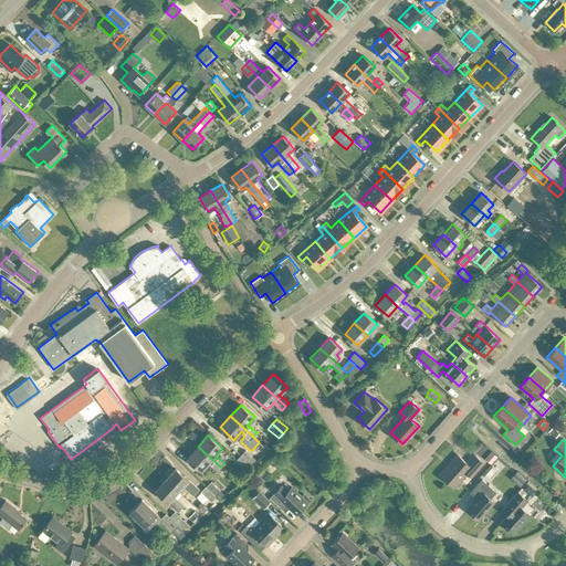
[(217,471),(220,467),(198,447),(187,458),(201,471),(209,462),(212,464),(211,465),(217,471)]
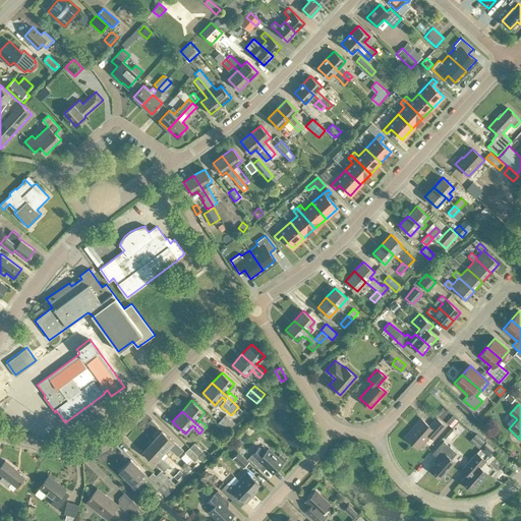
[(221,418),(231,426),(235,422),(225,414),(221,418)]
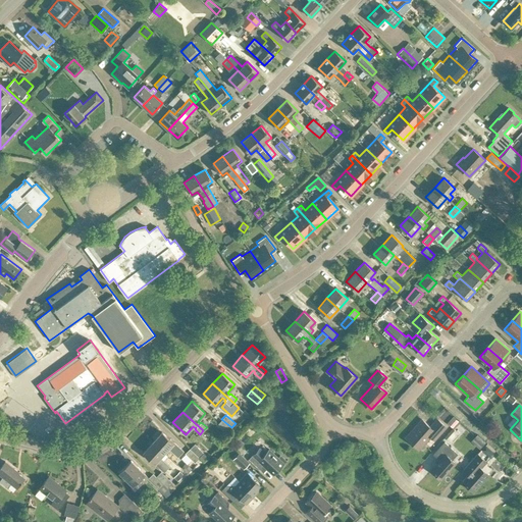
[(459,421),(453,416),(447,422),(453,427),(459,421)]
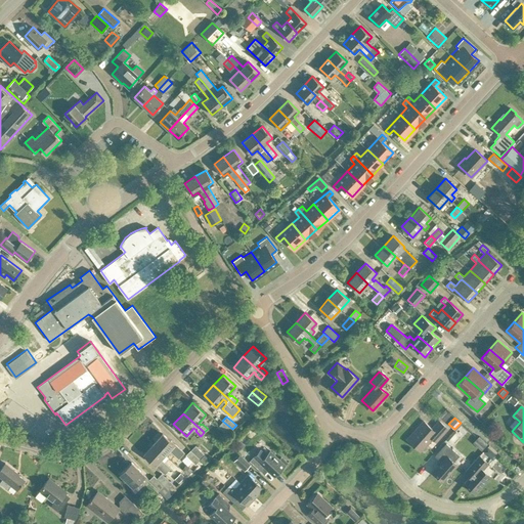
[(228,434),(232,429),(222,421),(218,426),(228,434)]
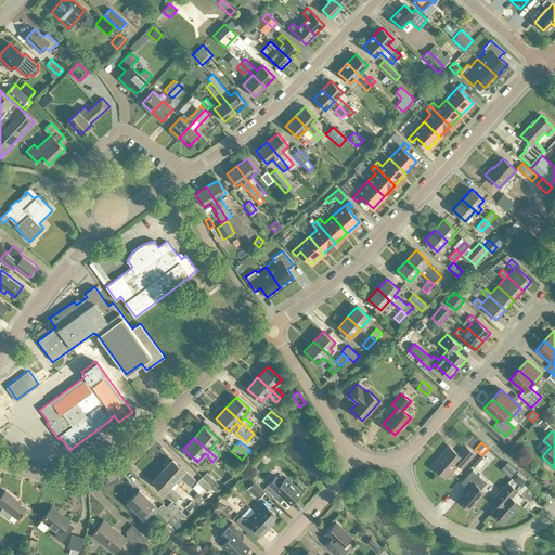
[(474,454),(465,446),(457,453),(448,446),(440,455),(441,455),(431,466),(444,477),(446,476),(447,477),(450,477),(452,474),(452,472),(451,470),(456,464),(462,468),(474,454)]
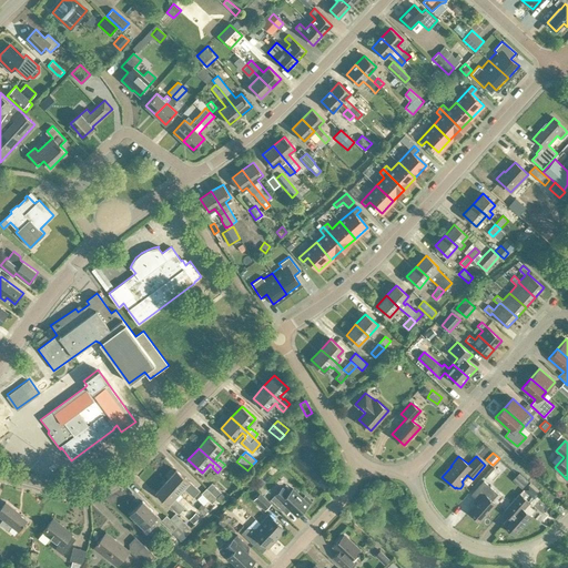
[(499,460),(495,467),(500,472),(505,465),(499,460)]
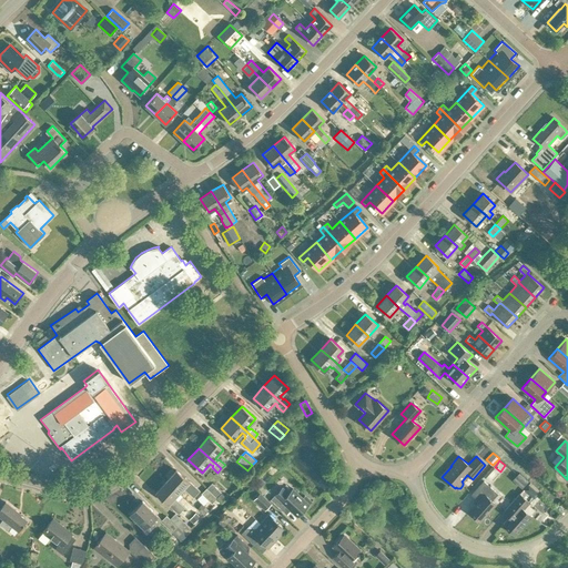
[(165,480),(179,493),(183,487),(193,497),(200,490),(189,480),(188,480),(175,469),(165,480)]
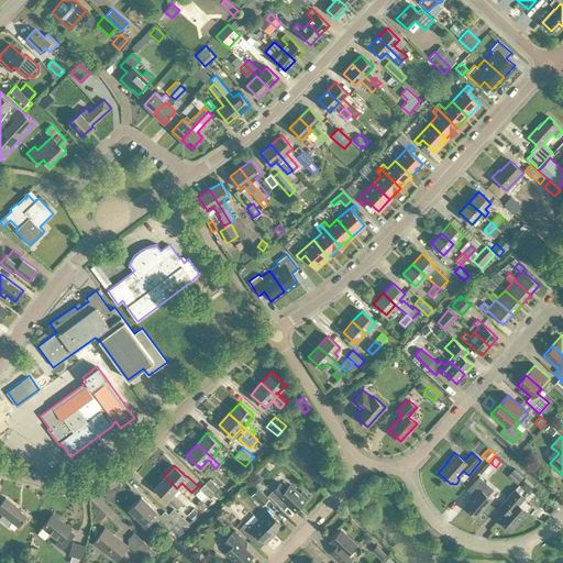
[(257,484),(263,478),(257,472),(251,478),(257,484)]
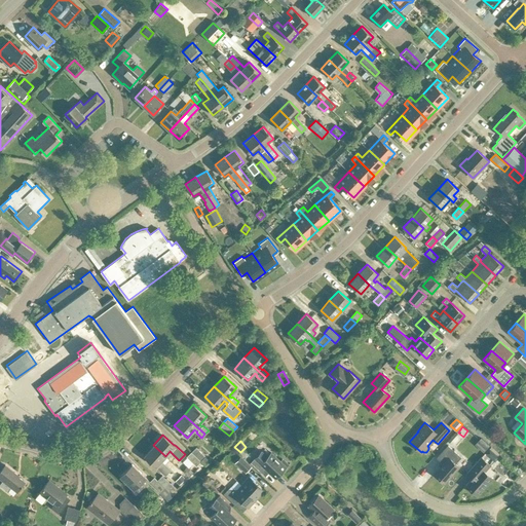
[(161,460),(165,456),(153,445),(144,455),(155,465),(155,466),(165,476),(171,470),(161,460)]
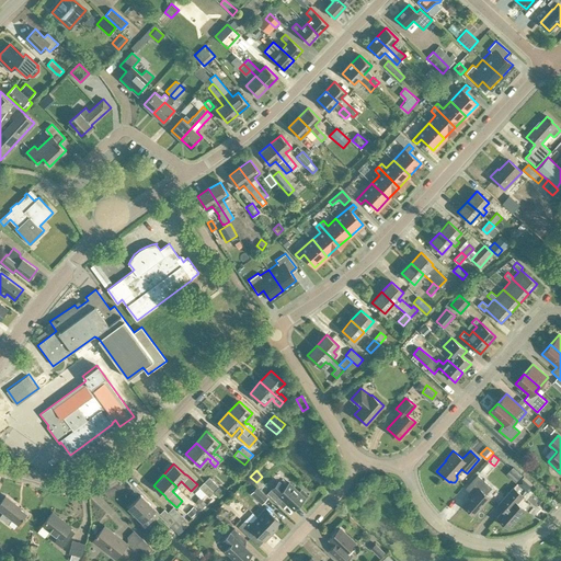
[(474,515),(490,497),(485,494),(492,488),(478,474),(466,488),(472,494),(462,504),(468,510),(467,511),(471,515),(472,514),(474,515)]
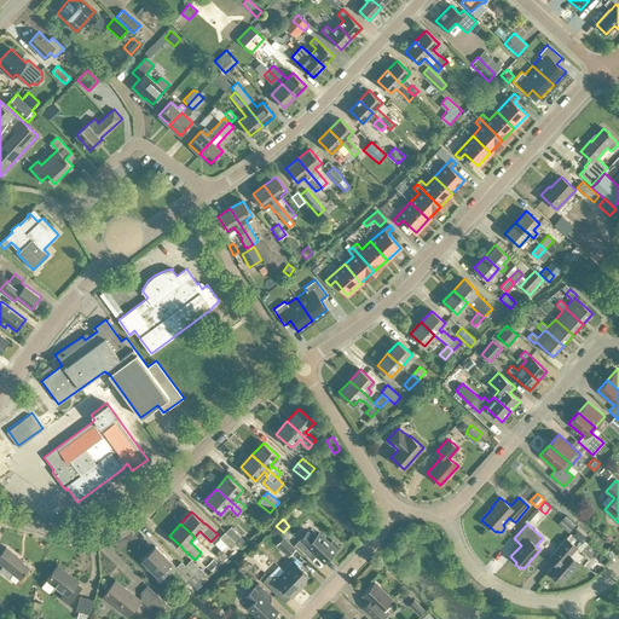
[(247,542),(230,526),(225,531),(236,542),(241,548),(247,542)]
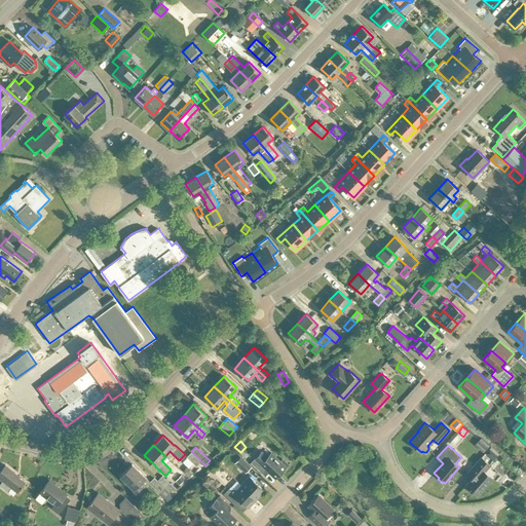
[(492,458),(496,453),(490,447),(485,452),(492,458)]
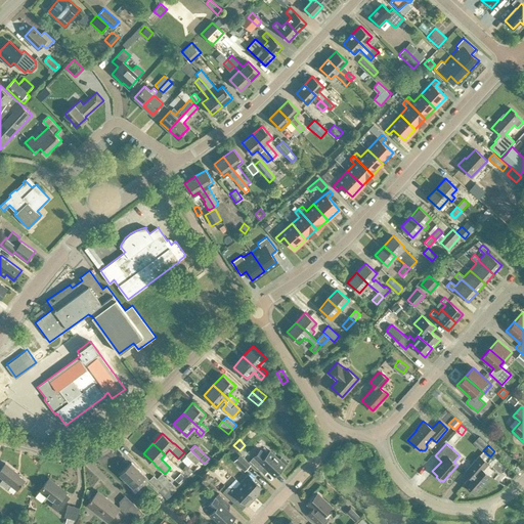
[(195,464),(200,459),(190,449),(185,454),(195,464)]
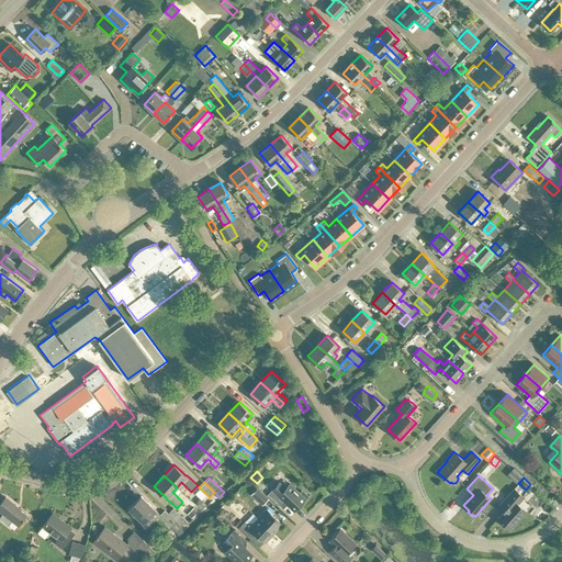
[(284,487),(279,483),(279,482),(268,494),(280,506),(284,501),(294,510),(294,512),(310,495),(307,496),(302,490),(299,493),(289,484),(289,483),(284,487)]
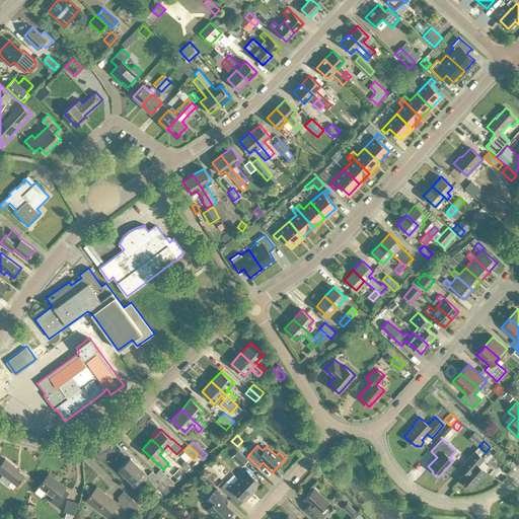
[(242,466),(247,460),(237,450),(231,456),(242,466)]
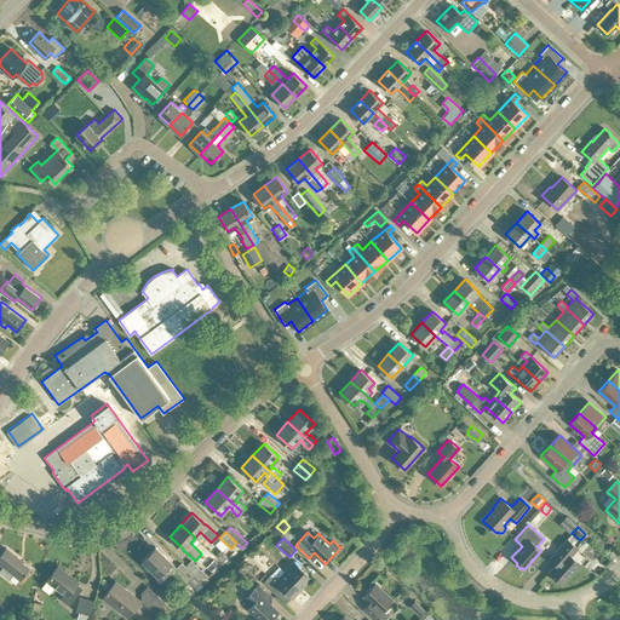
[(562,584),(580,563),(572,556),(578,549),(567,539),(550,558),(556,564),(549,572),(562,584)]
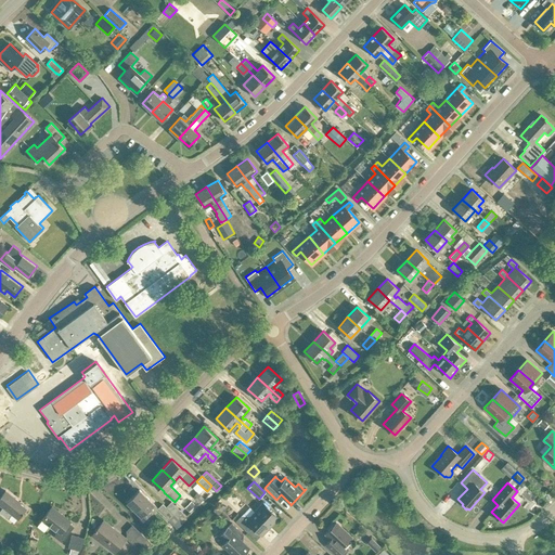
[(23,515),(27,508),(15,499),(5,490),(0,497),(0,504),(2,506),(0,510),(0,512),(8,518),(11,514),(18,519),(22,514),(23,515)]
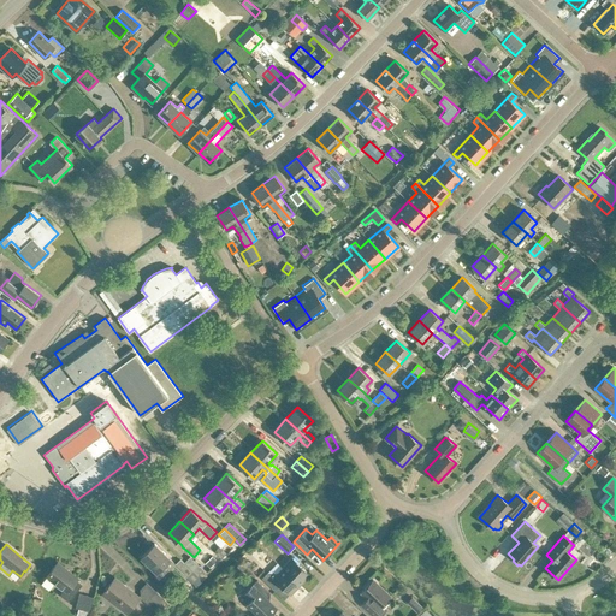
[(193,570),(184,562),(181,558),(176,563),(154,544),(141,557),(157,572),(164,566),(169,570),(175,564),(187,576),(193,570)]
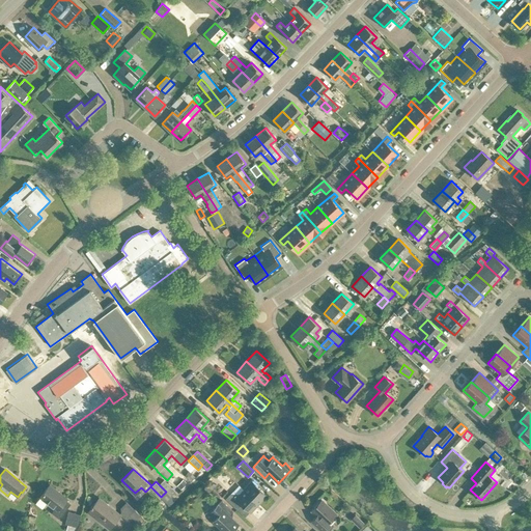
[(159,484),(166,492),(170,496),(175,491),(164,479),(159,484)]
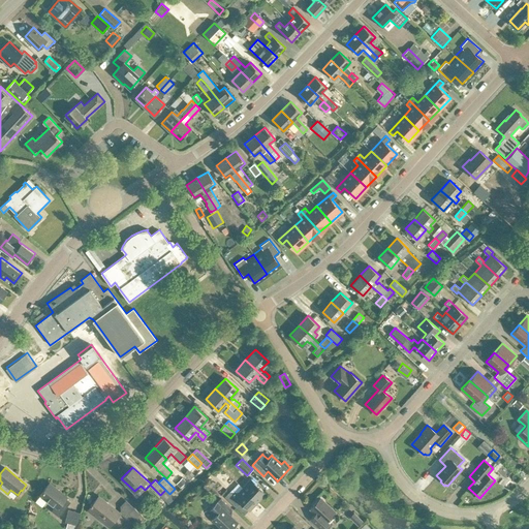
[(215,483),(210,478),(206,483),(212,487),(215,483)]
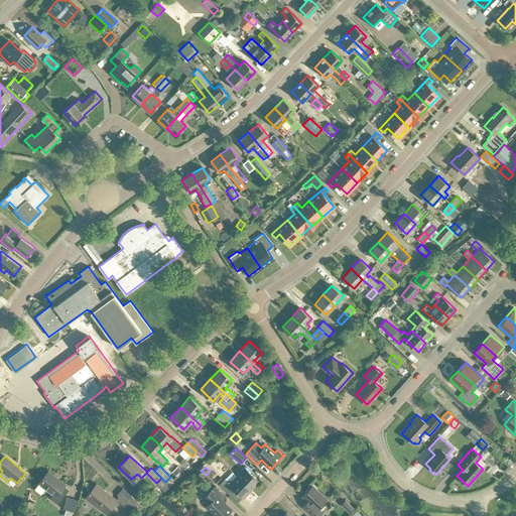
[(237,476),(252,490),(259,481),(245,467),(237,476)]
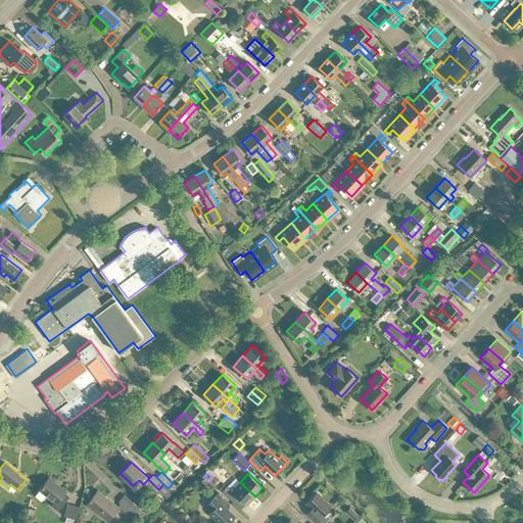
[(69,495),(65,491),(66,490),(49,477),(39,489),(53,501),(51,505),(58,510),(69,495)]
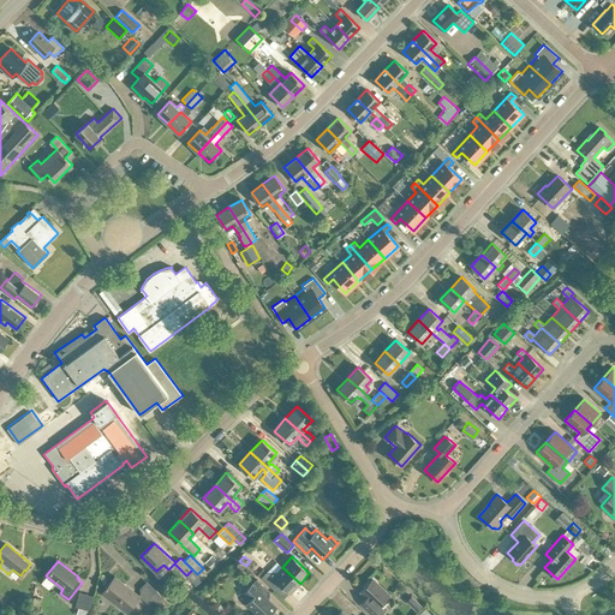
[(245,567),(239,561),(233,568),(239,573),(245,567)]
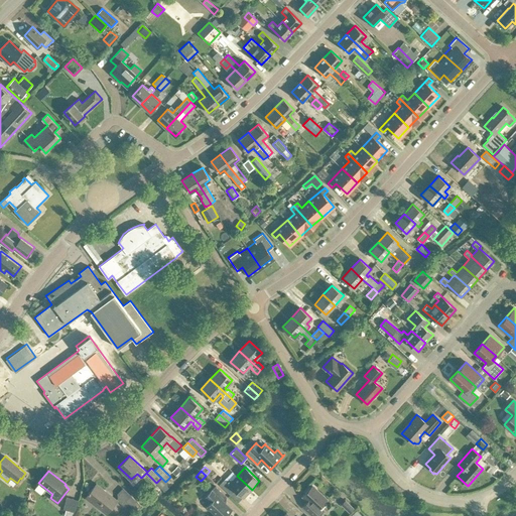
[(244,498),(252,490),(237,476),(229,484),(224,479),(220,484),(230,494),(235,490),(244,498)]
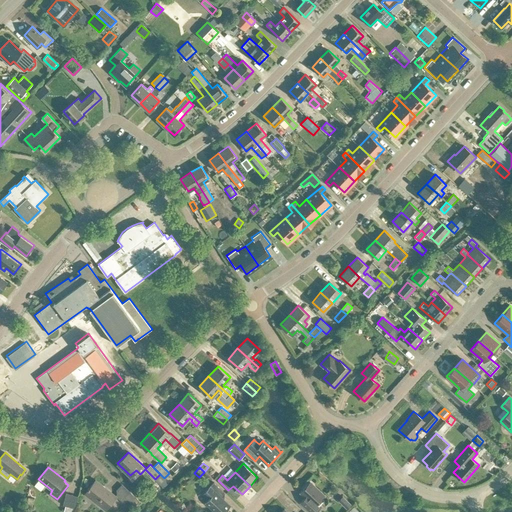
[(104,489),(94,482),(85,493),(105,509),(116,496),(105,488),(104,489)]
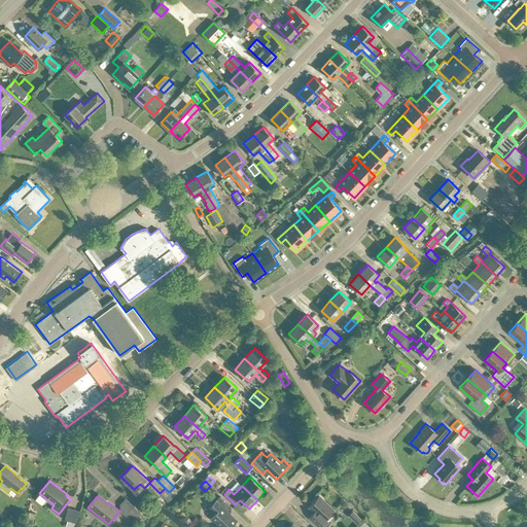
[(139,519),(144,513),(126,496),(117,505),(128,515),(131,512),(139,519)]
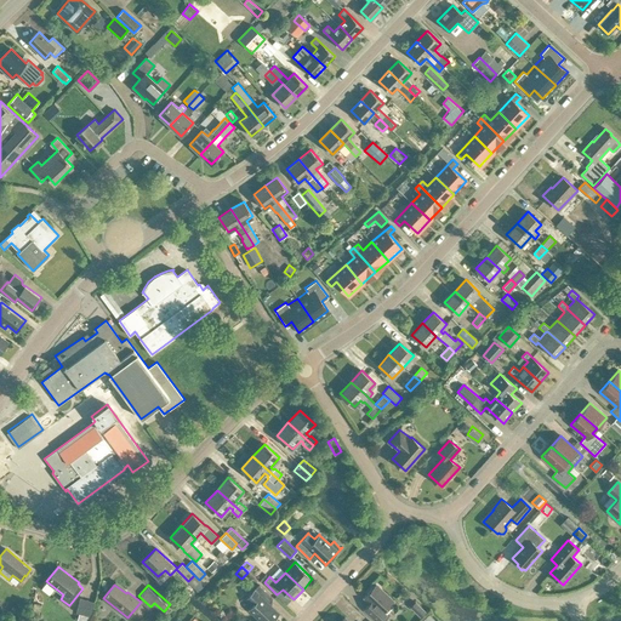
[(272,620),(279,614),(278,614),(267,603),(273,598),(258,585),(246,598),(248,598),(254,604),(249,609),(260,619),(257,620),(272,620)]
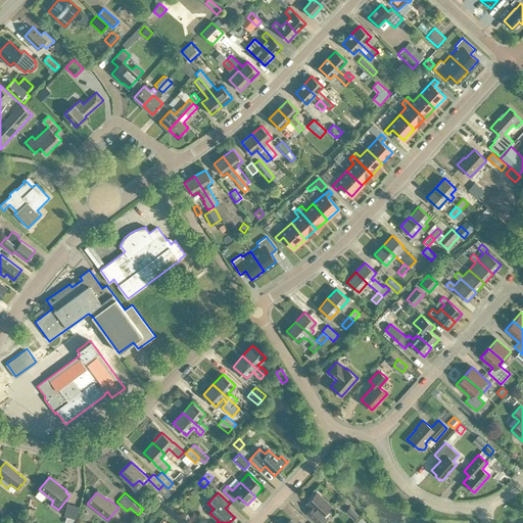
[(316,522),(322,522),(329,516),(327,514),(331,510),(329,509),(331,506),(316,492),(306,503),(308,504),(307,504),(312,508),(306,514),(316,522)]
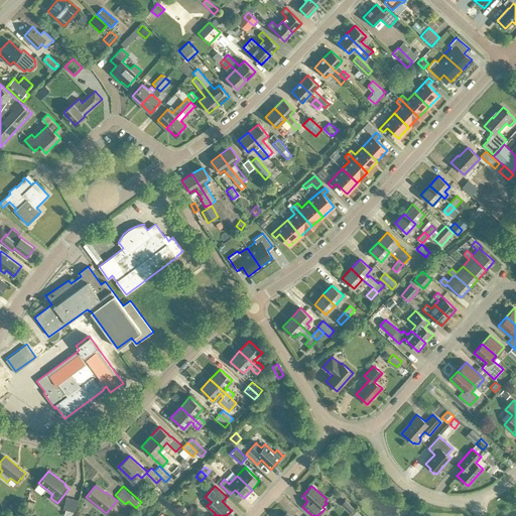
[(68,515),(74,515),(79,500),(67,497),(63,508),(66,509),(65,515),(68,515)]
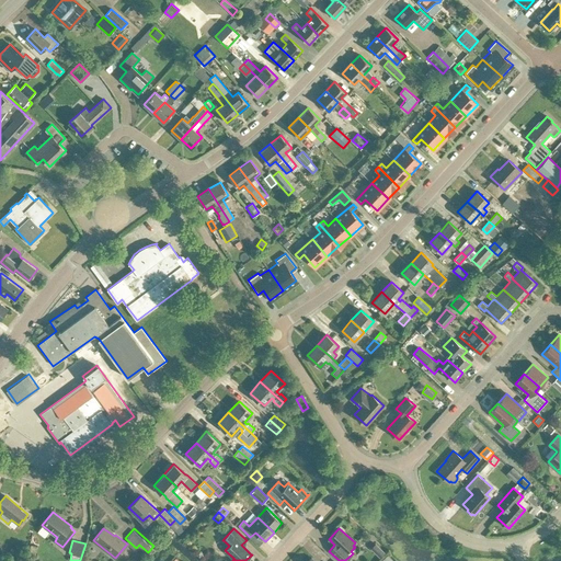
[(385,552),(376,542),(370,548),(380,558),(385,552)]
